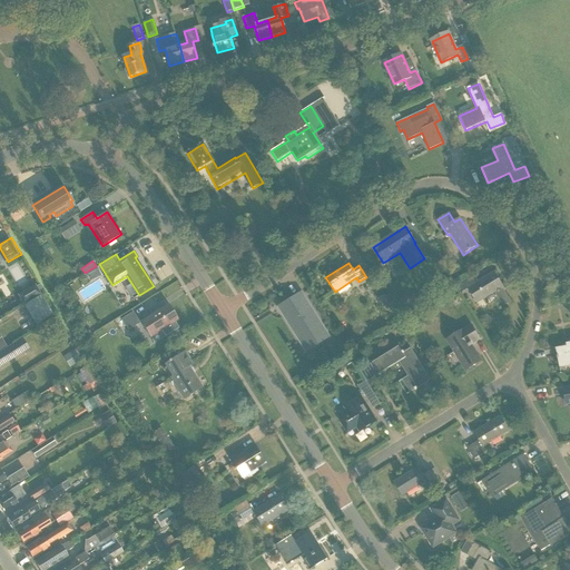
[(501,288),(503,287),(494,272),(468,288),(478,304),(494,293),(503,306),(510,303),(501,288)]
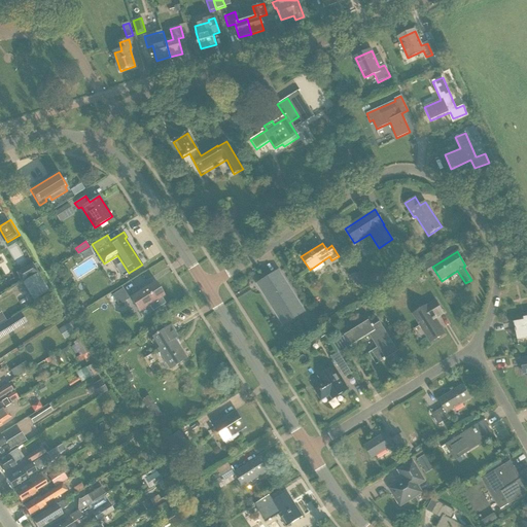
[(22,281),(37,272),(32,264),(16,273),(22,281)]
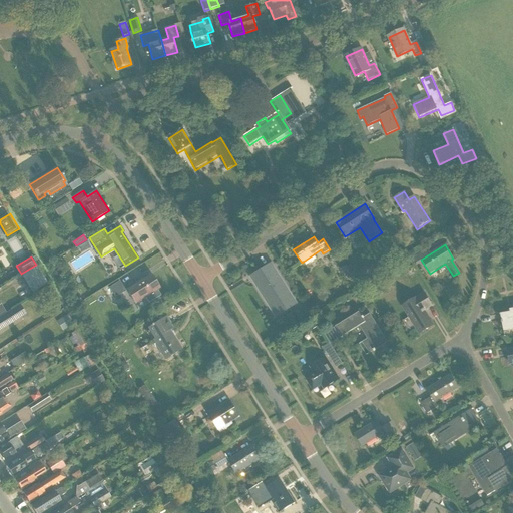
[(280,313),(296,303),(272,265),(265,270),(267,272),(264,274),(262,271),(253,277),(258,282),(254,283),(270,307),(274,304),(280,313)]
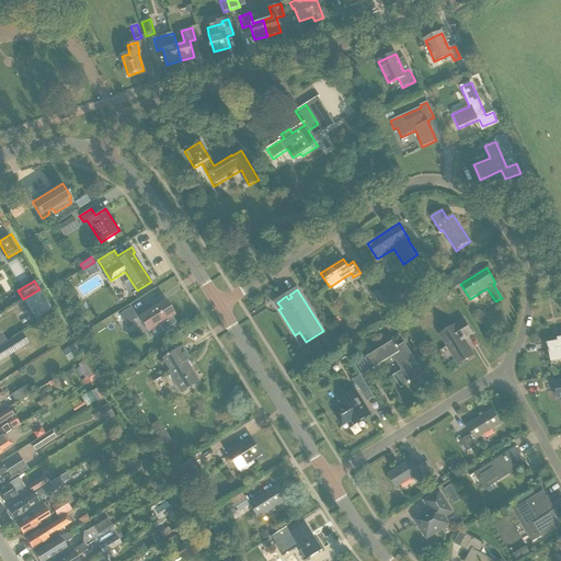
[(52,310),(41,290),(24,300),(36,320),(52,310)]
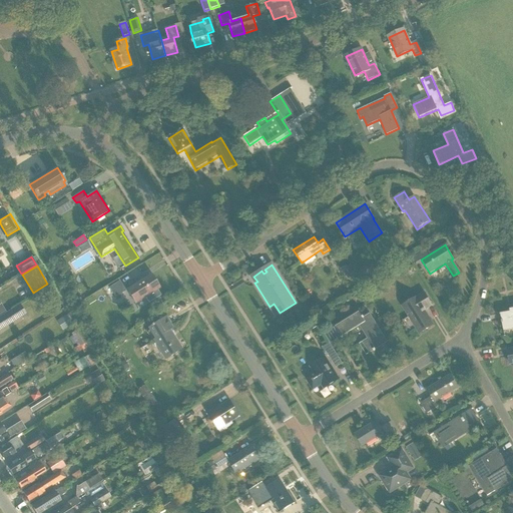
[(150,276),(127,290),(135,304),(144,298),(149,305),(161,297),(156,290),(158,289),(150,276)]
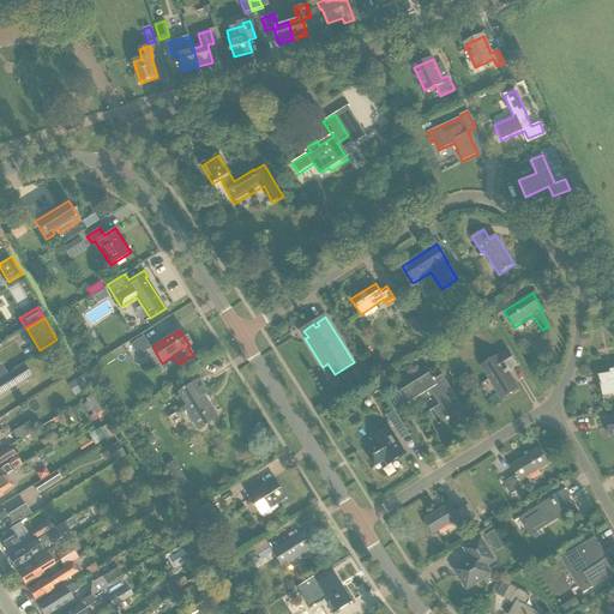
[(151,348),(143,336),(131,344),(138,356),(151,348)]
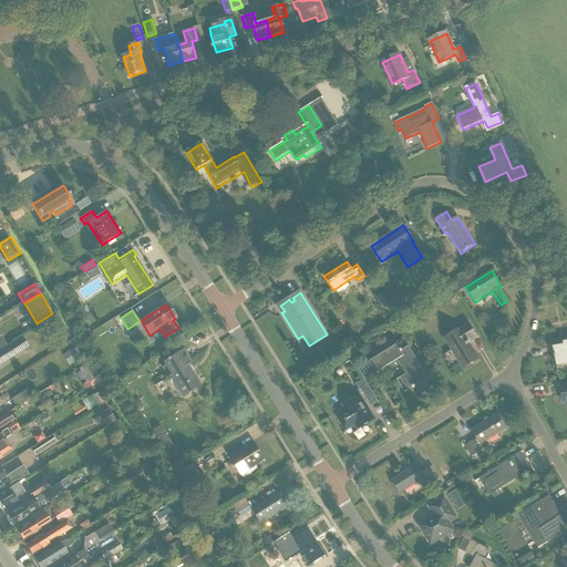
[(444,338),(463,369),(478,359),(468,342),(477,338),(470,325),(461,330),(460,329),(444,338)]
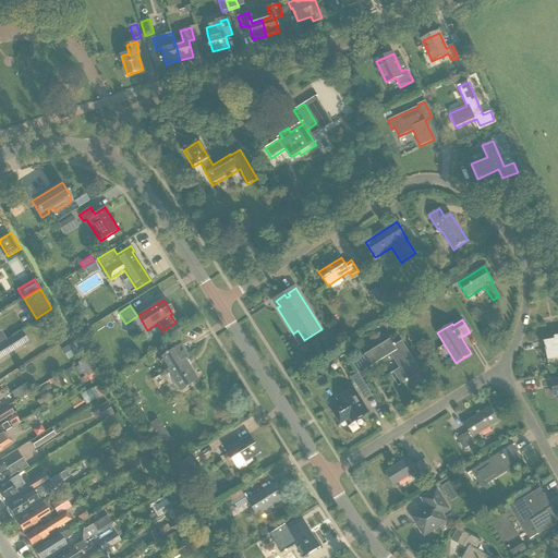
[(0,359),(21,347),(14,336),(0,344),(0,359)]
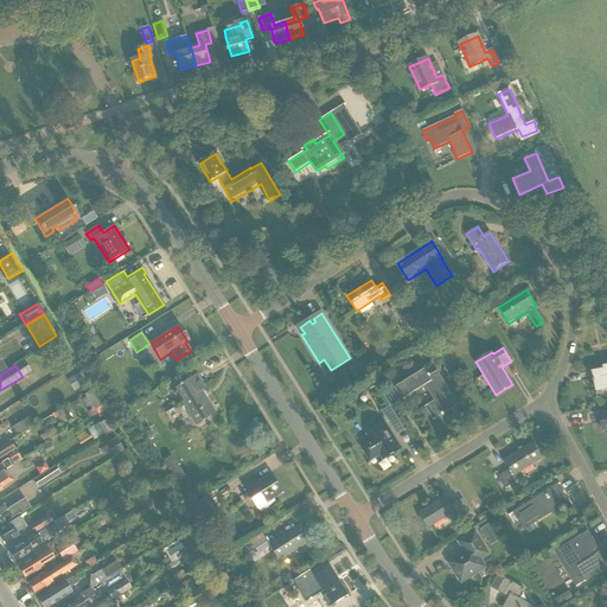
[(606,368),(590,371),(594,391),(606,388),(606,368)]
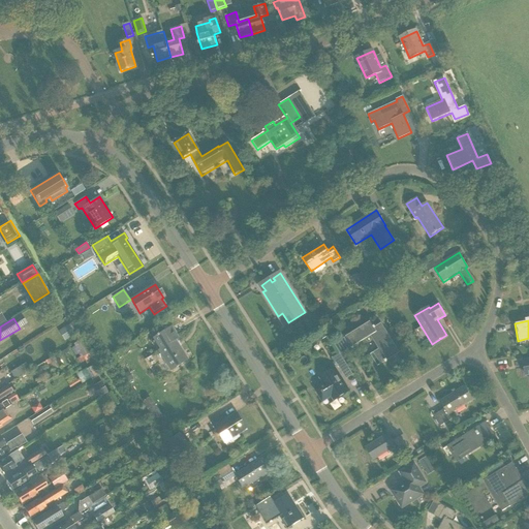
[(399,352),(381,323),(375,328),(371,321),(346,337),(352,347),(372,335),(380,348),(374,352),(381,364),(399,352)]
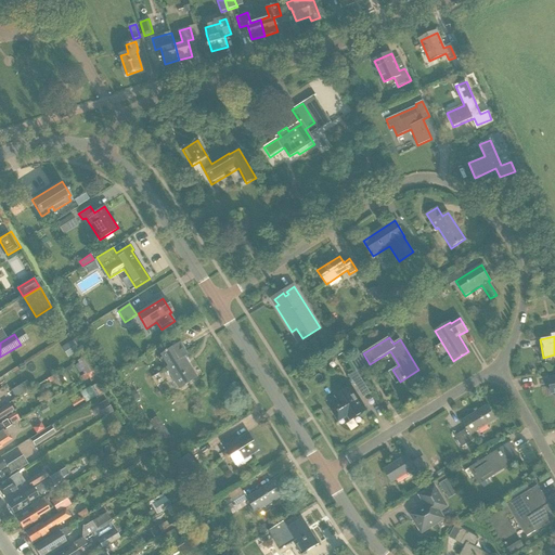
[(196,377),(183,357),(186,355),(179,344),(160,355),(168,366),(166,368),(179,388),(196,377)]
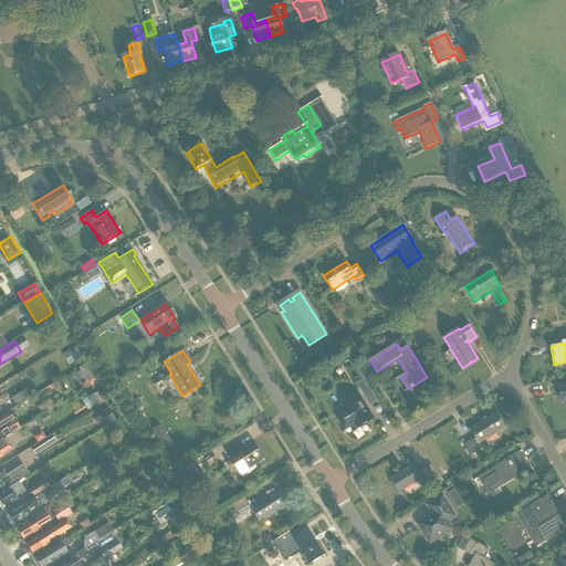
[(87,381),(88,383),(97,378),(88,363),(80,367),(87,381)]
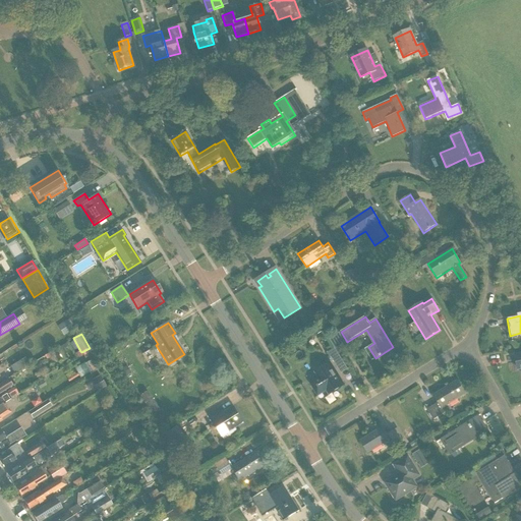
[(341,372),(347,368),(334,348),(327,352),(333,361),(334,360),(341,372)]
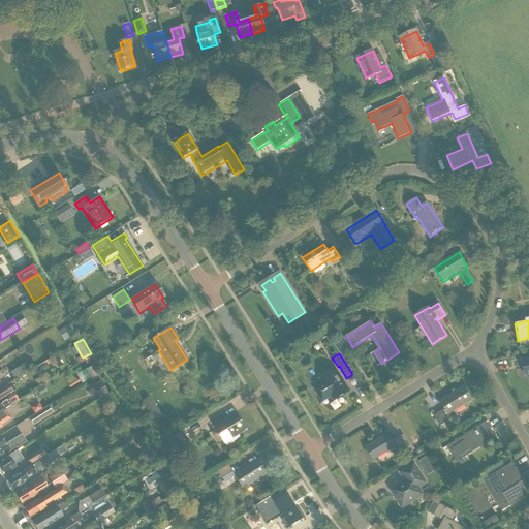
[(93,366),(87,369),(86,368),(75,374),(82,383),(98,374),(93,366)]
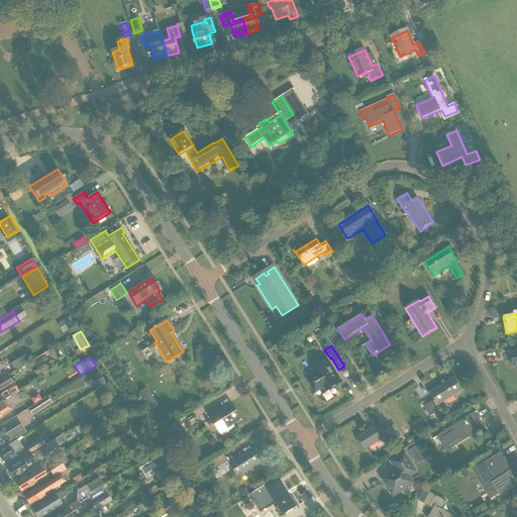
[(316,375),(308,381),(309,383),(309,384),(311,386),(312,387),(315,392),(324,387),(326,391),(341,382),(327,359),(313,369),(316,375)]
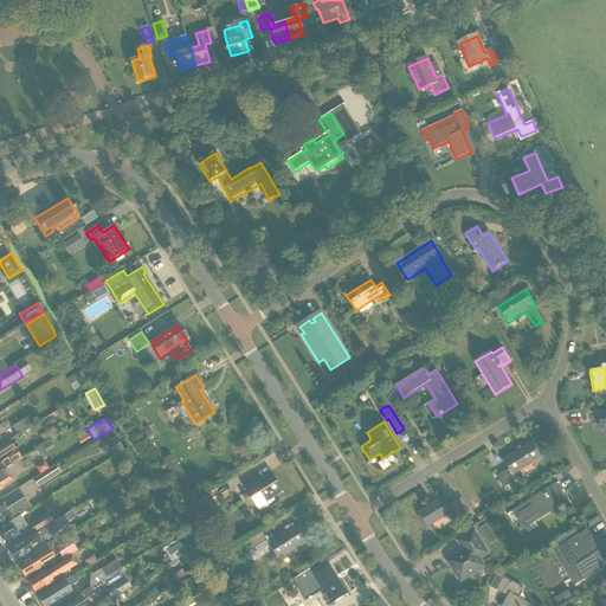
[(107,442),(114,455),(123,450),(117,437),(107,442)]
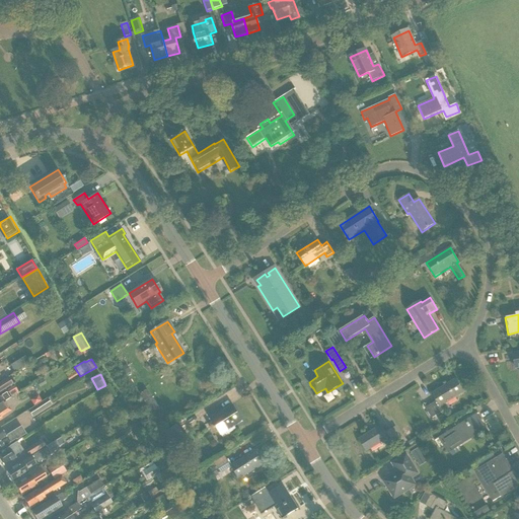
[(0,390),(12,383),(9,377),(0,383),(0,390)]
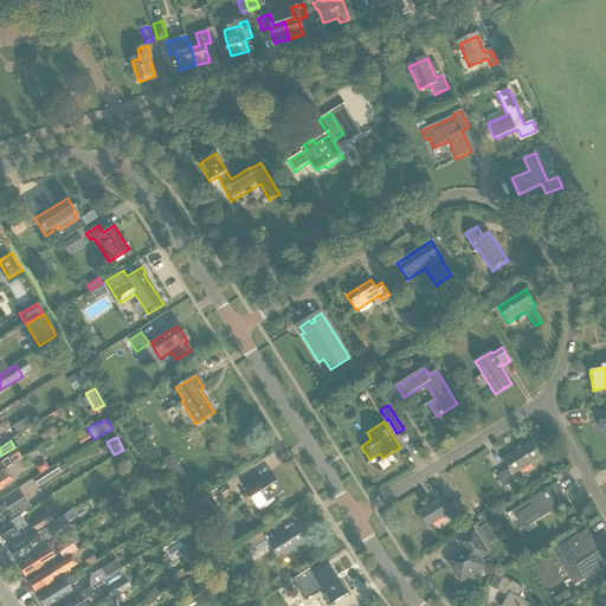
[(504,459),(510,469),(497,477),(504,489),(517,481),(515,476),(542,459),(532,443),(504,459)]
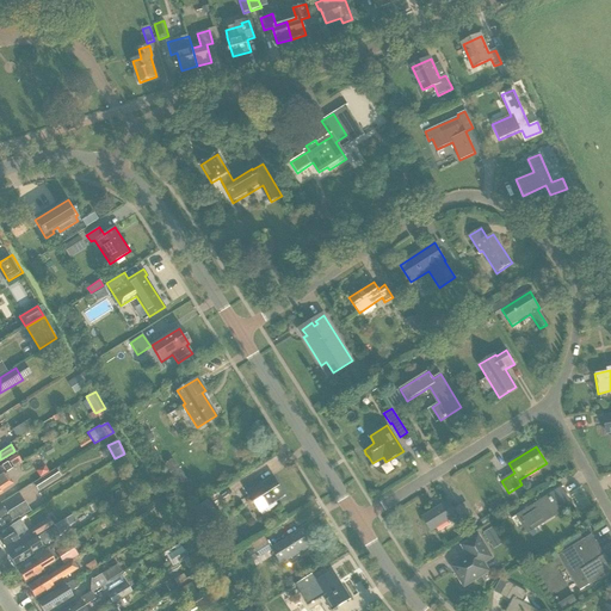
[(18,454),(8,460),(13,468),(23,462),(18,454)]
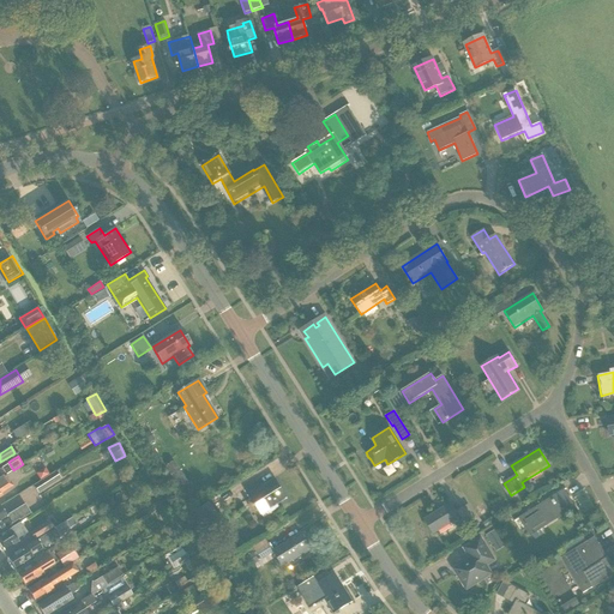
[(173,461),(166,465),(180,487),(187,482),(173,461)]
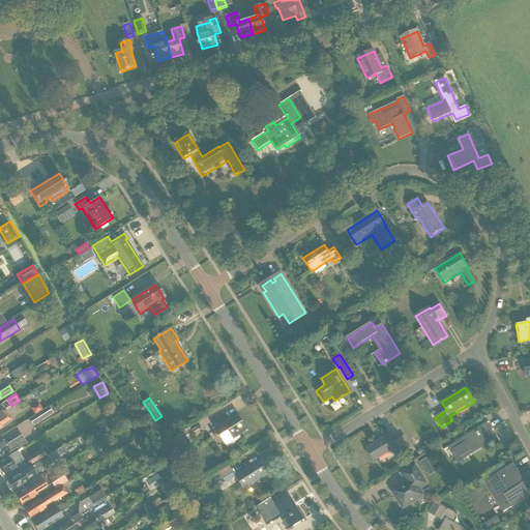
[(0,412),(10,407),(6,402),(1,405),(0,403),(0,412)]
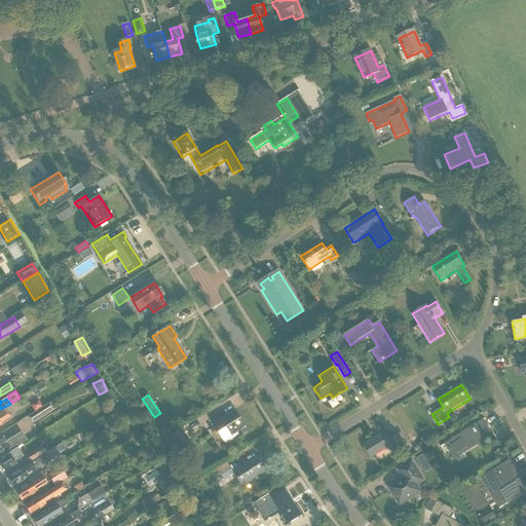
[(38,401),(31,406),(34,411),(41,407),(38,401)]
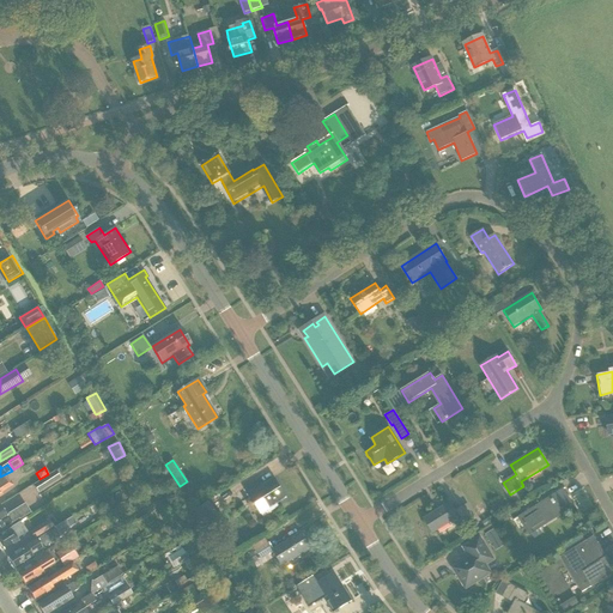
[(12,471),(0,477),(0,496),(2,495),(1,493),(12,486),(6,474),(12,471)]
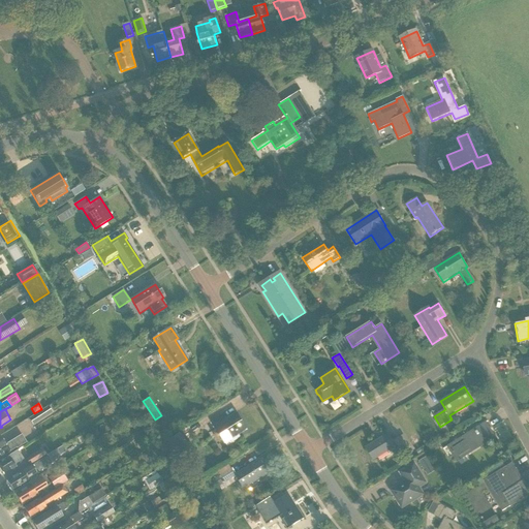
[(48,406),(29,418),(33,425),(53,413),(48,406)]
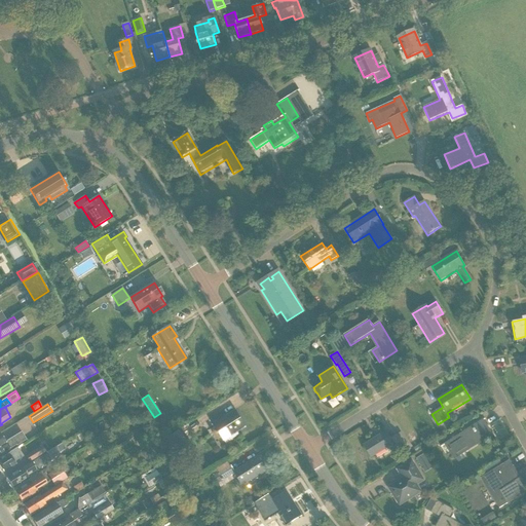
[(246,427),(235,411),(225,417),(222,411),(210,419),(223,441),(246,427)]
